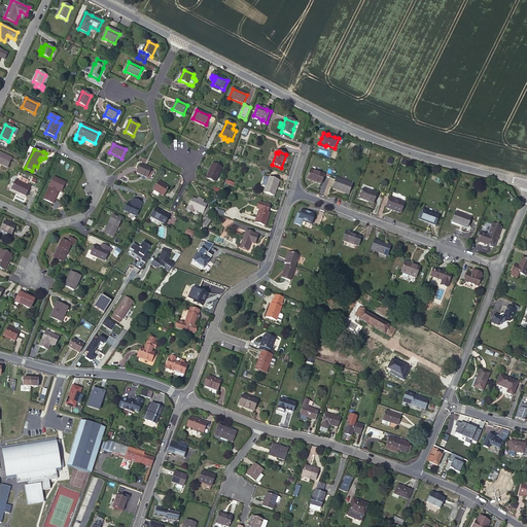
[(11,159),(0,152),(0,164),(1,165),(0,165),(7,168),(11,159)]
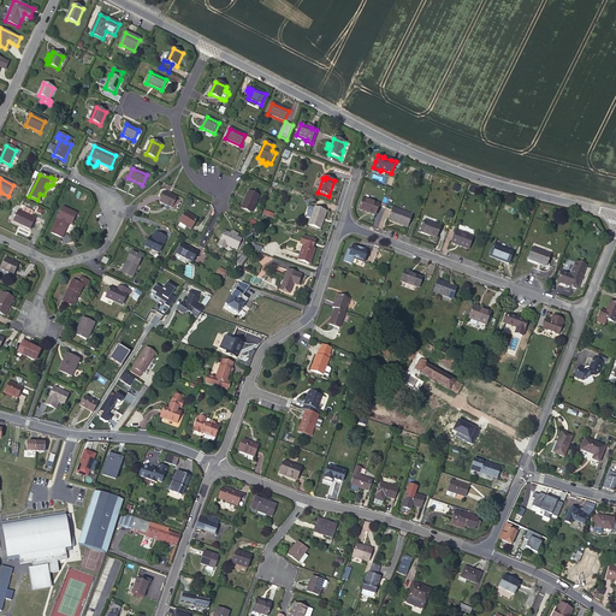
[(176,199),(165,193),(160,202),(172,208),(176,199)]
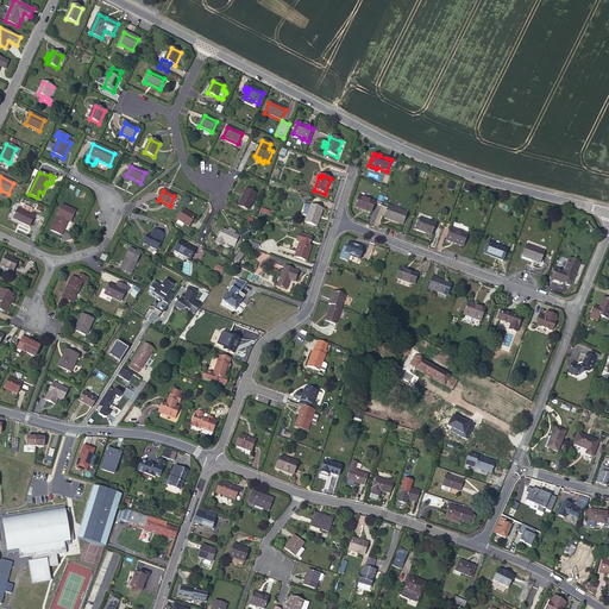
[(257,194),(246,190),(239,207),(249,211),(257,194)]
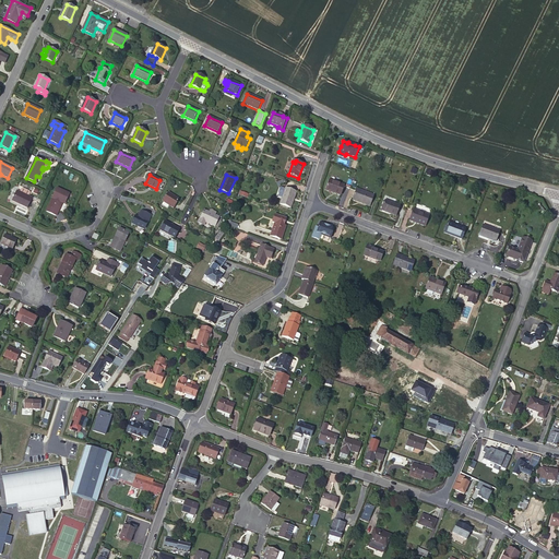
[(344,186),(330,180),(325,190),(340,195),(344,186)]
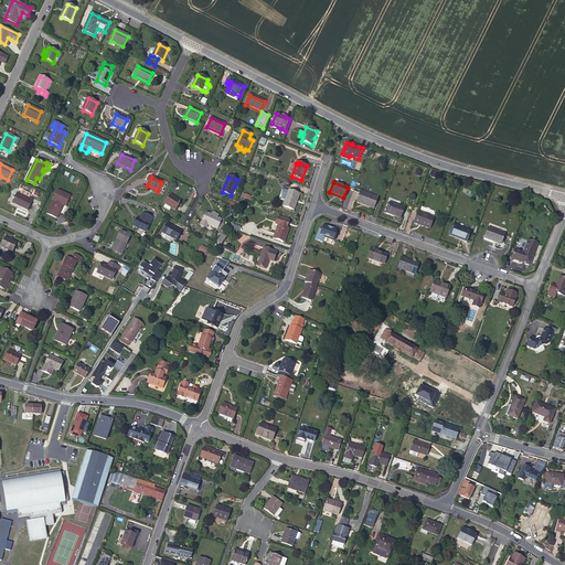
[(285,201),(283,208),(295,211),(299,194),(288,191),(288,192),(285,201)]
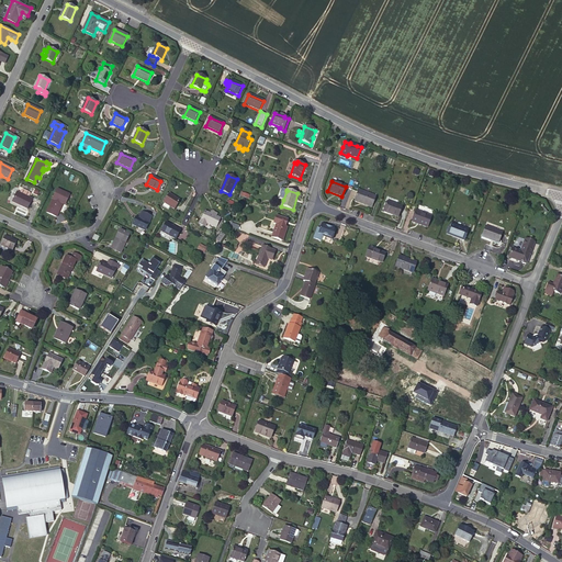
[(69,197),(57,191),(47,213),(56,217),(63,203),(65,204),(69,197)]
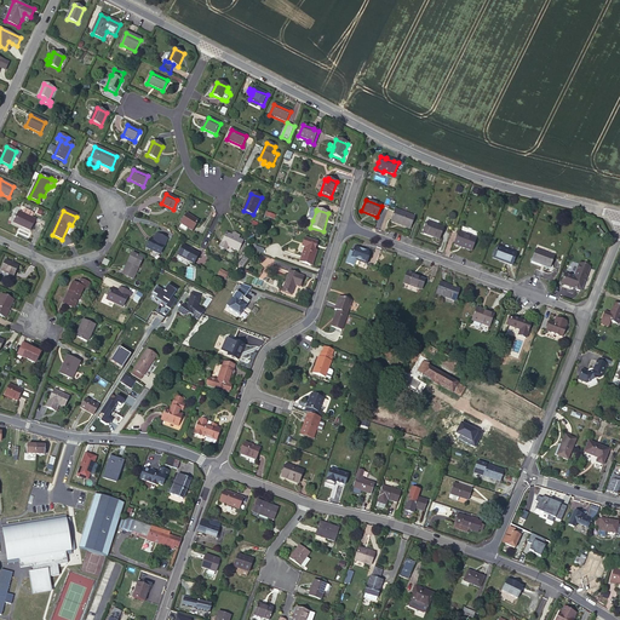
[(413,218),(395,211),(391,222),(409,228),(413,218)]
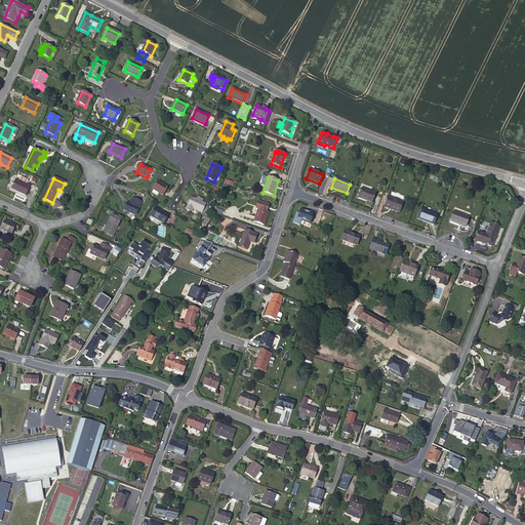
[(26,196),(30,187),(27,185),(18,180),(15,179),(11,189),(26,196)]
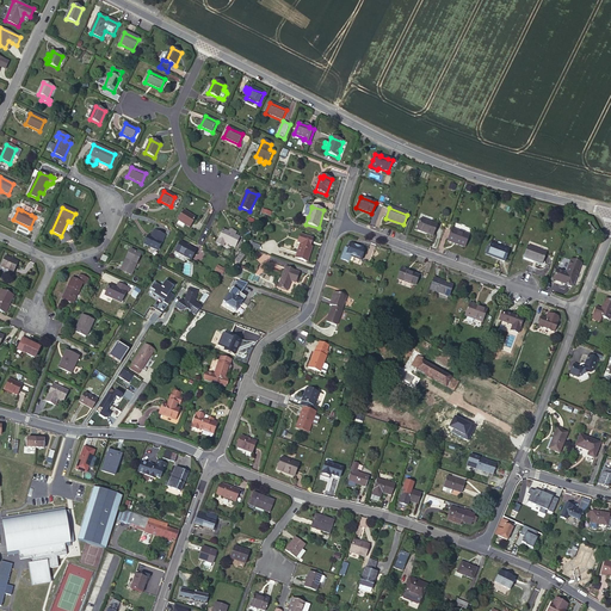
[(196,218),(184,211),(178,221),(190,228),(196,218)]
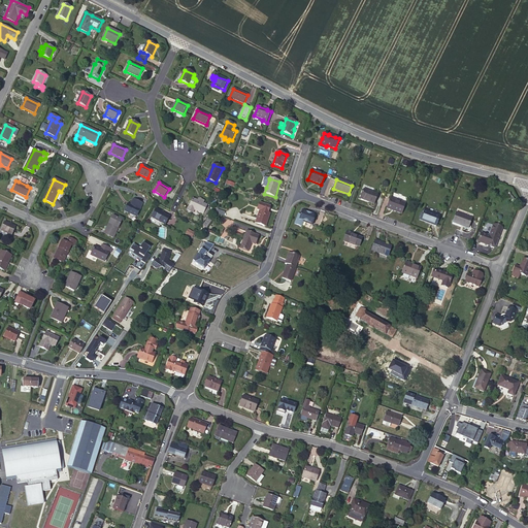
[(376,194),(364,190),(360,199),(373,203),(376,194)]
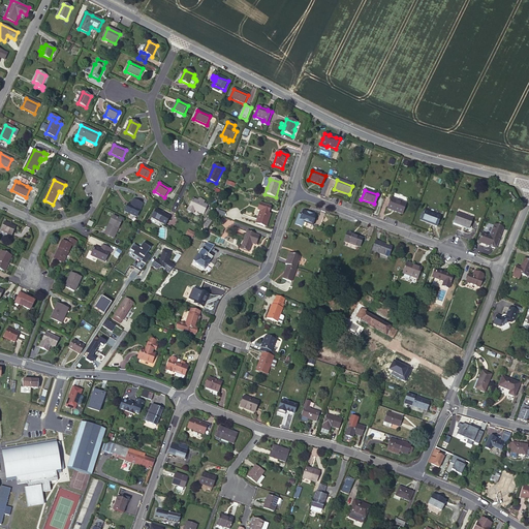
[(193,214),(195,211),(204,215),(208,207),(204,205),(205,203),(204,200),(198,198),(197,201),(193,199),(189,208),(187,212),(193,214)]
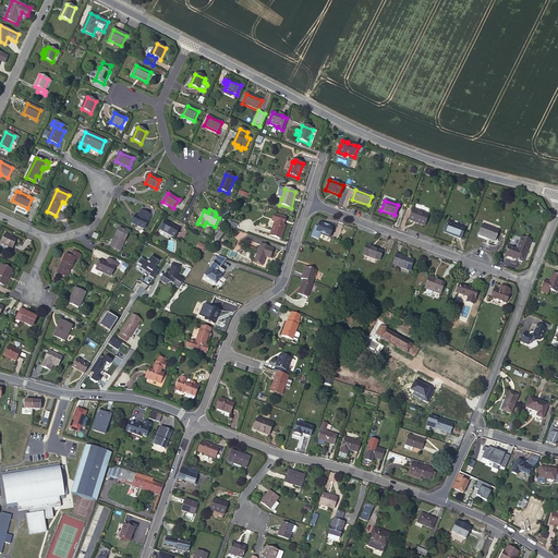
[(427,215),(413,209),(409,220),(424,226),(427,215)]
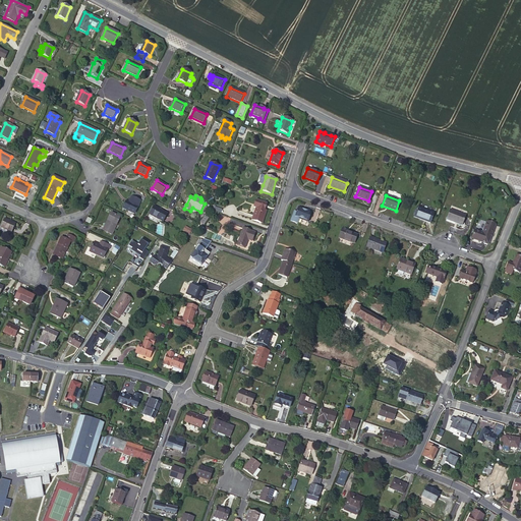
[(140,201),(131,197),(128,204),(126,201),(122,210),(134,215),(140,201)]
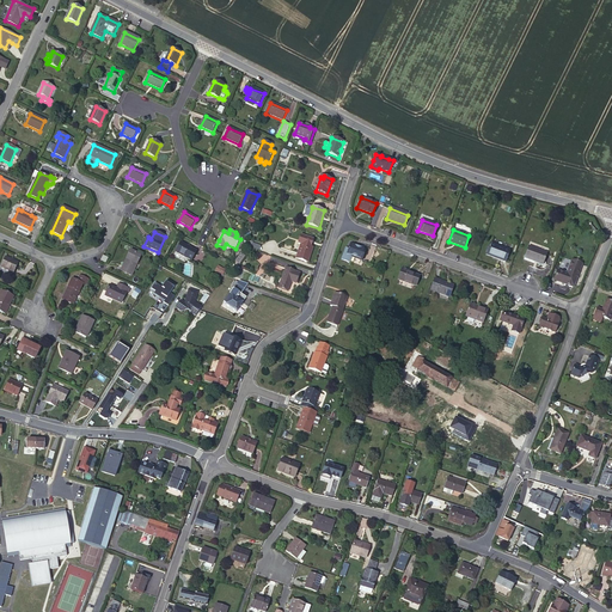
[(313,240),(300,237),(298,244),(300,245),(295,259),(308,263),(313,249),(311,248),(313,240)]
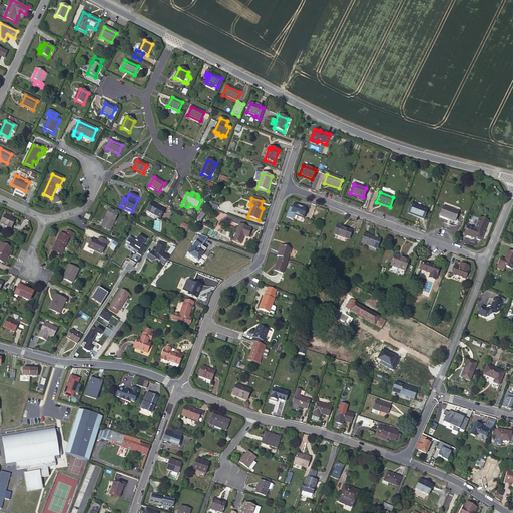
[(165,210),(151,203),(147,212),(161,219),(165,210)]
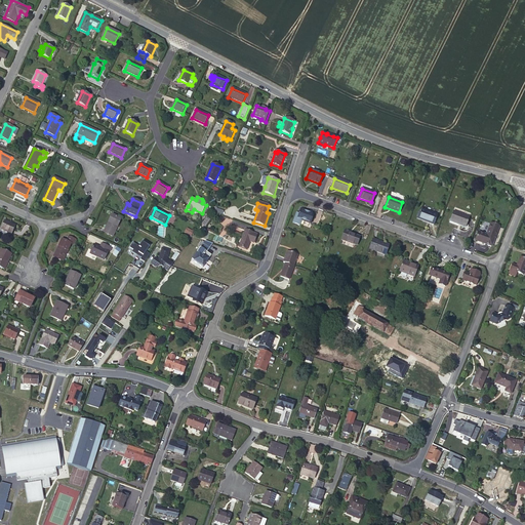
[(298,213),(296,212),(292,223),(299,226),(301,220),(310,224),(314,214),(300,209),(298,213)]
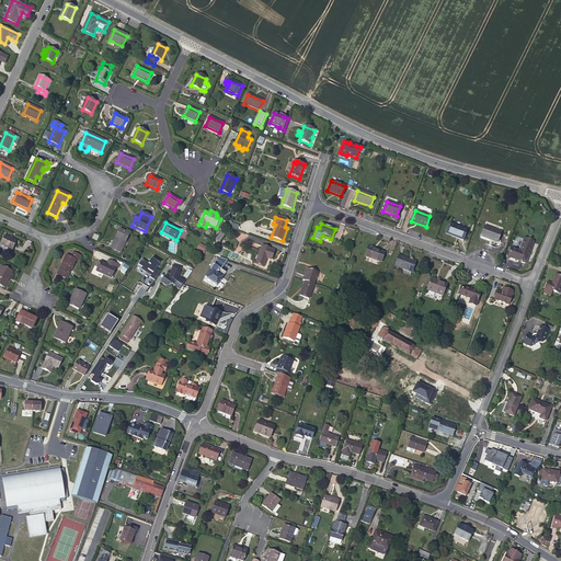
[(467,230),(449,224),(446,233),(462,240),(467,230)]
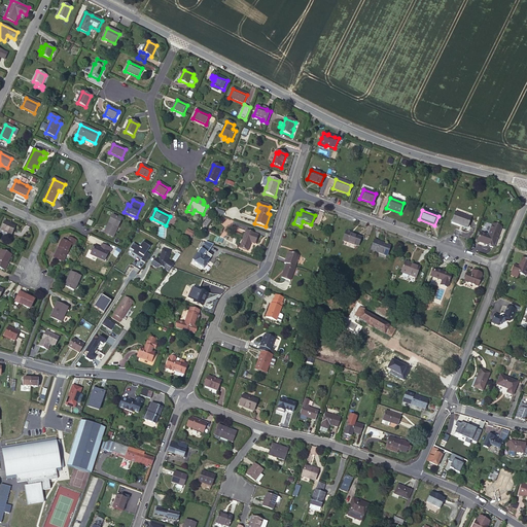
[(470,218),(455,212),(452,222),(466,227),(470,218)]
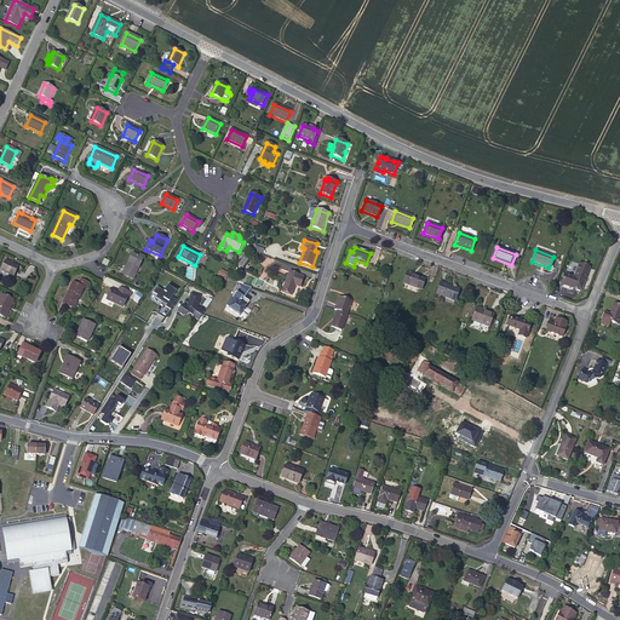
[(126,273),(125,271),(122,275),(133,280),(143,259),(132,254),(128,264),(130,265),(126,273)]
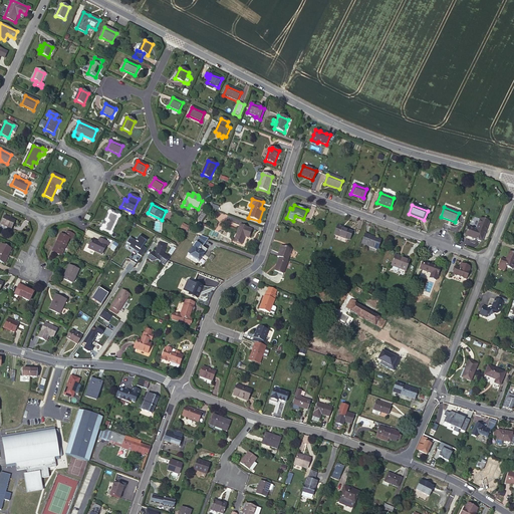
[(15,221),(4,216),(1,225),(11,230),(15,221)]
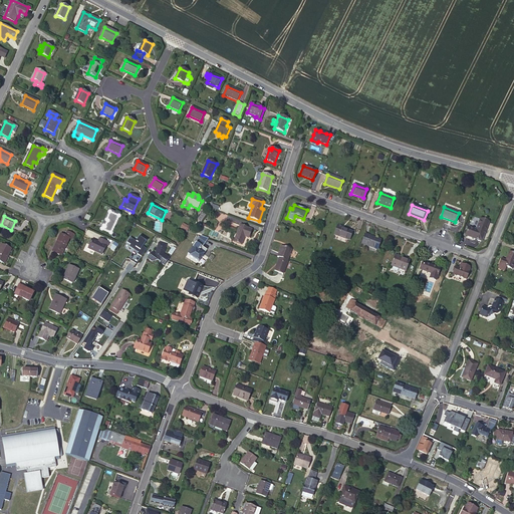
[(476,230),(469,227),(466,235),(481,241),(488,222),(481,219),(476,230)]
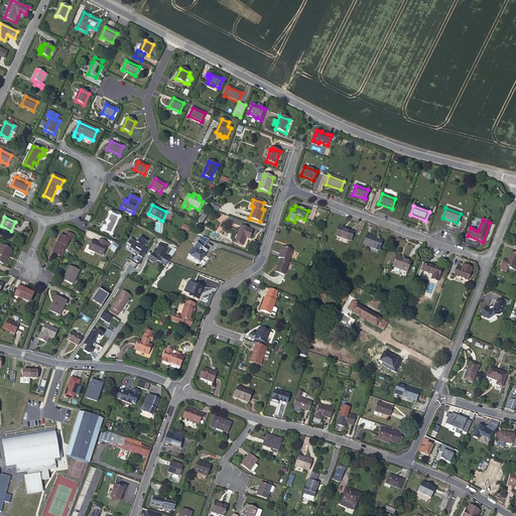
[(245,237),(246,238),(250,239),(253,232),(249,230),(241,227),(235,243),(243,246),(245,239),(244,239),(245,237)]
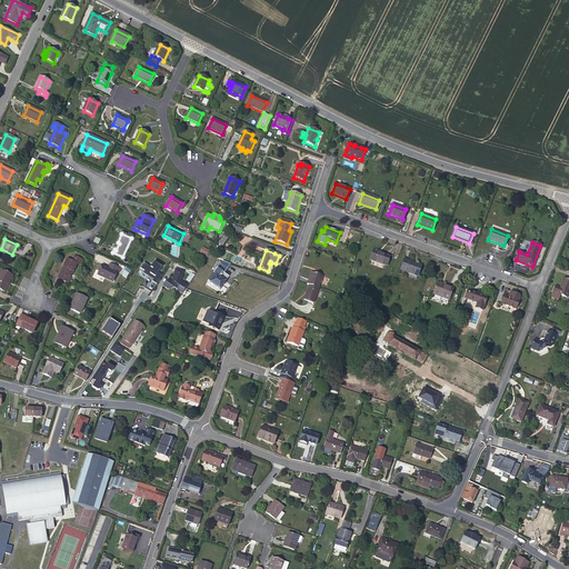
[(379,253),(379,252),(379,251),(373,250),(370,260),(383,266),(383,265),(387,265),(389,258),(382,255),(379,253)]
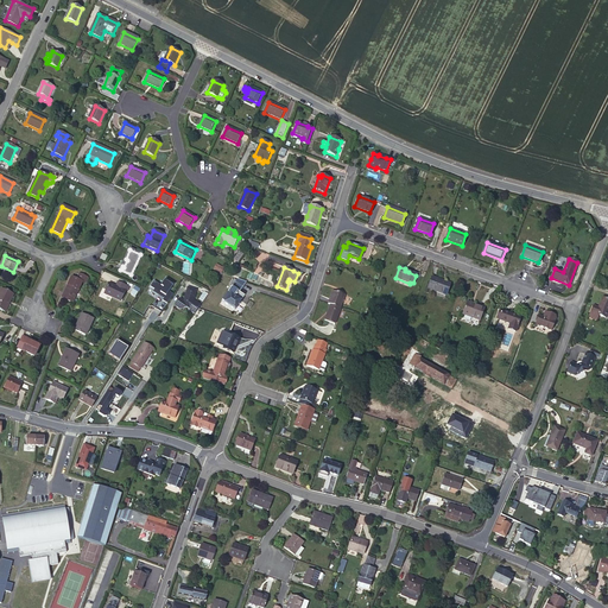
[(80,276),(76,280),(82,284),(86,285),(88,279),(80,276)]
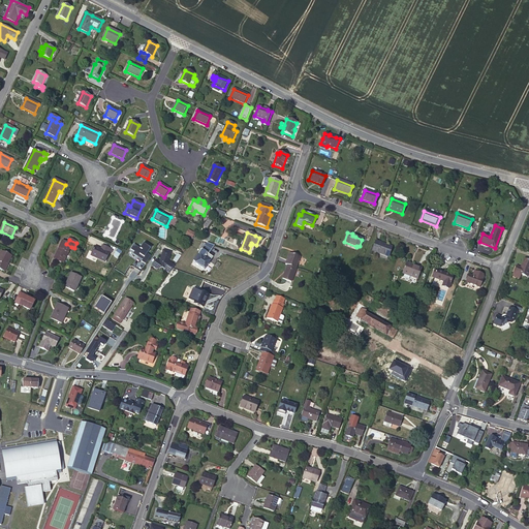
[(392,247),(376,241),(372,251),(387,256),(392,247)]
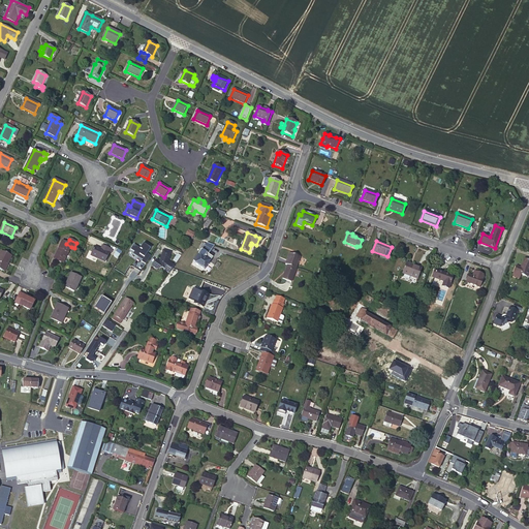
[(66,244),(62,242),(59,248),(61,249),(57,256),(56,255),(54,259),(63,263),(71,247),(66,244)]
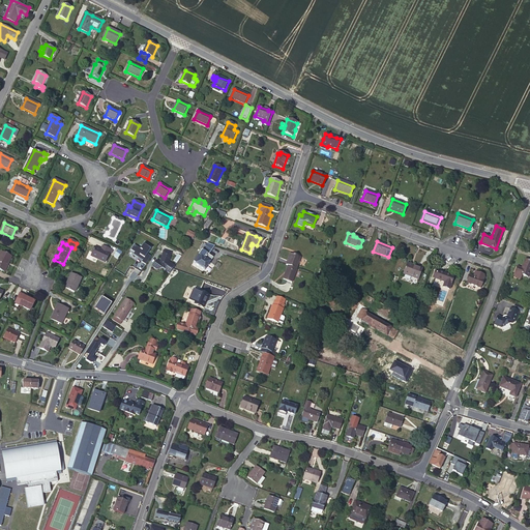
[(141,249),(135,245),(131,251),(135,253),(134,255),(139,259),(139,258),(144,261),(142,263),(146,265),(151,257),(147,255),(152,247),(145,243),(141,249)]
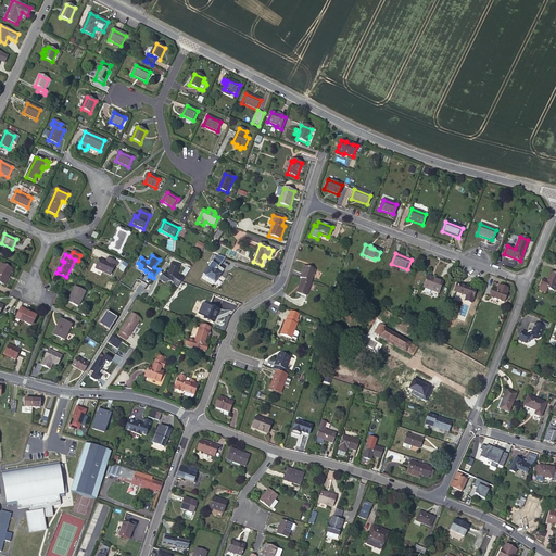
[(219,268),(226,260),(217,256),(203,276),(215,283),(224,270),(219,268)]
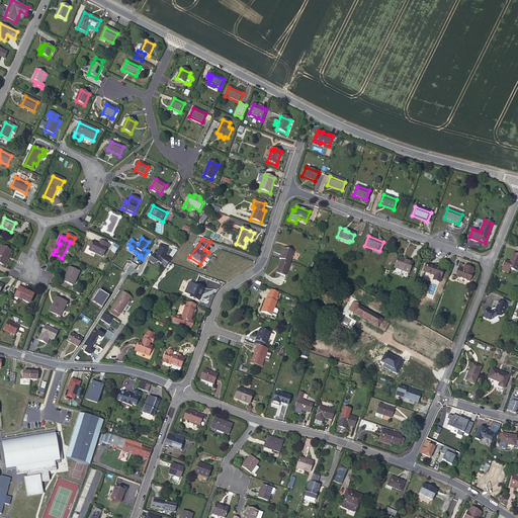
[(99,246),(93,243),(89,251),(103,257),(107,248),(108,245),(101,242),(99,246)]
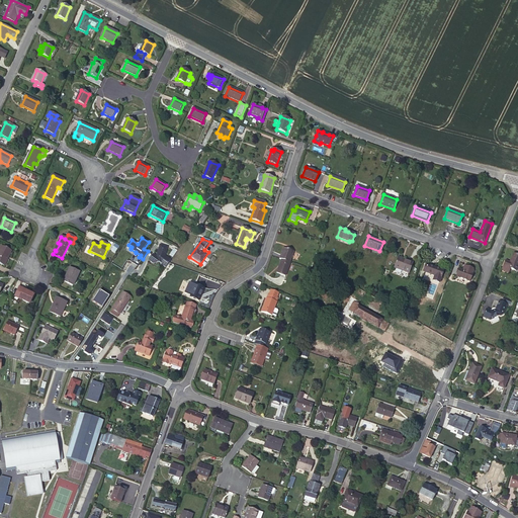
[(149,261),(153,264),(155,262),(163,264),(162,265),(166,268),(171,261),(165,257),(167,248),(160,246),(157,258),(153,255),(149,261)]
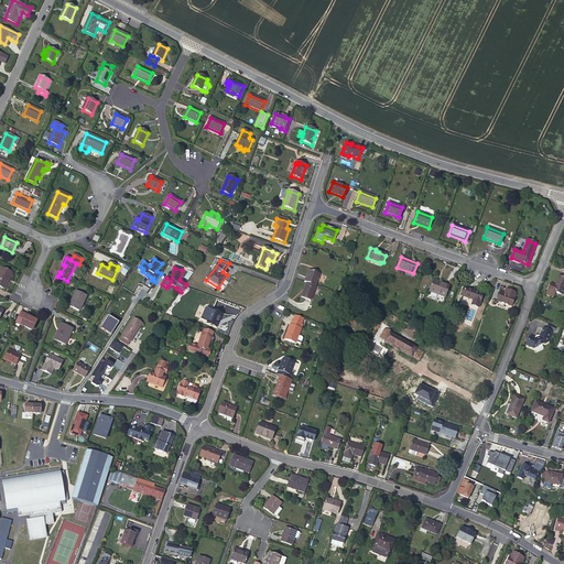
[(12,273),(1,269),(0,271),(0,288),(4,290),(12,273)]
